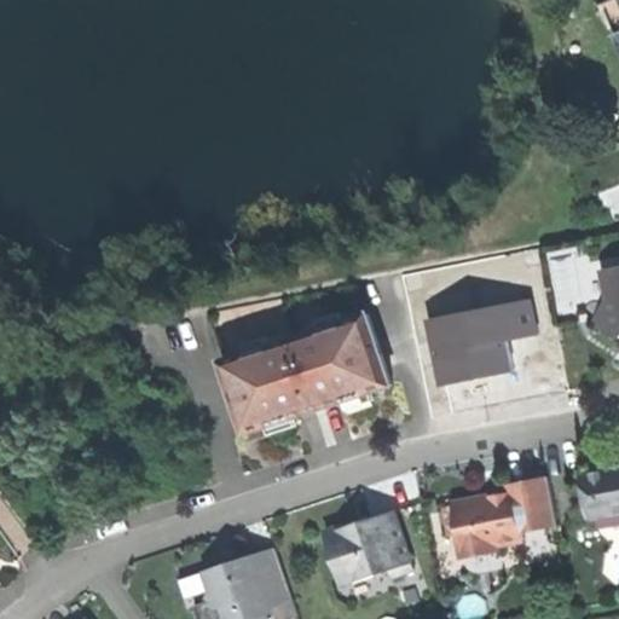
[(618,41),(618,0),(608,0),(596,6),(599,12),(606,10),(618,41)]
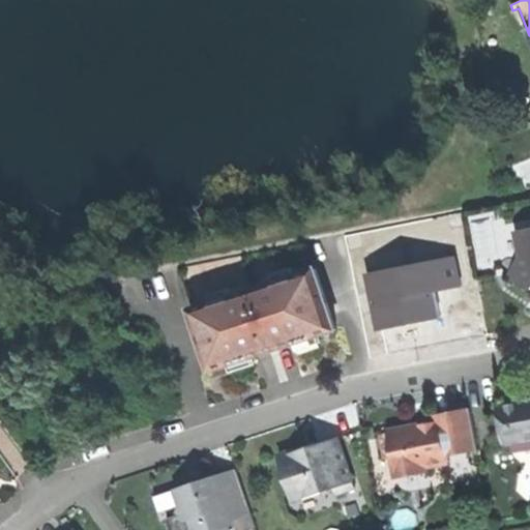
[(529,235),(520,238),(523,256),(510,274),(529,287),(529,235)]
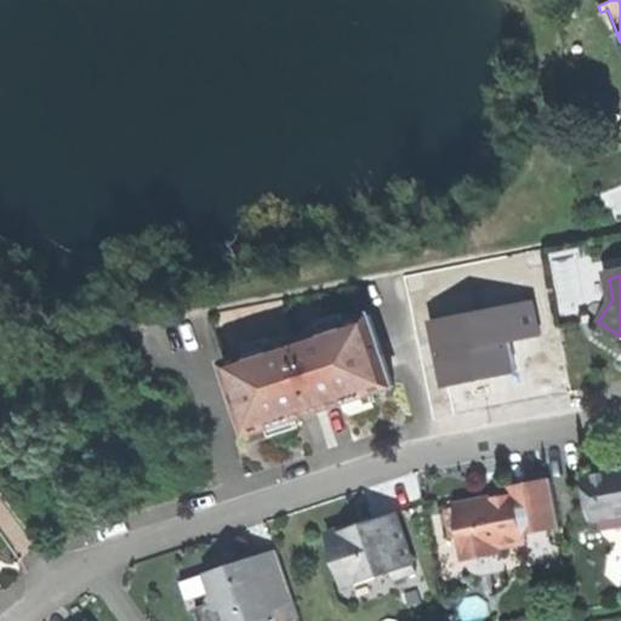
[(223,362),(246,433),(312,411),(311,408),(318,405),(325,403),(326,406),(393,385),(369,313),(223,362)]
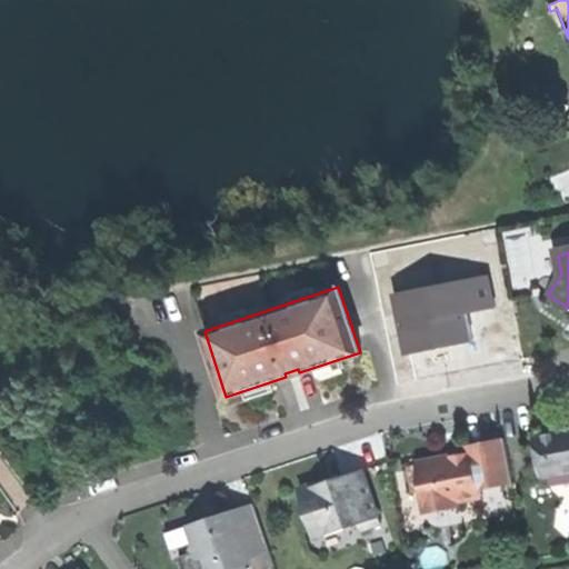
[(568,427),(566,428),(533,435),(542,475),(568,469),(568,427)]
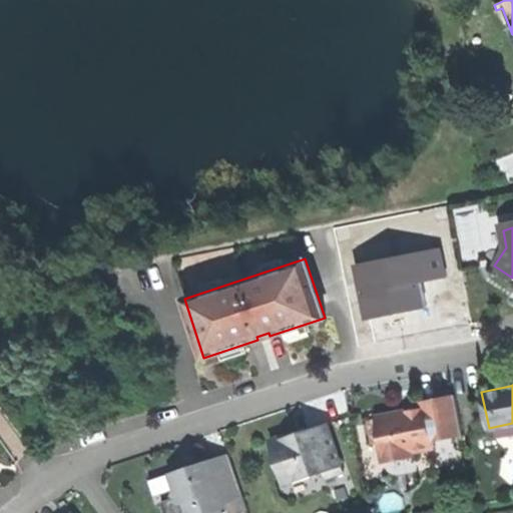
[(376,419),(366,421),(370,443),(380,441),(384,461),(412,456),(411,451),(433,447),(432,440),(461,435),(453,395),(416,402),(418,412),(412,413),(406,415),(401,411),(375,416),(376,419)]
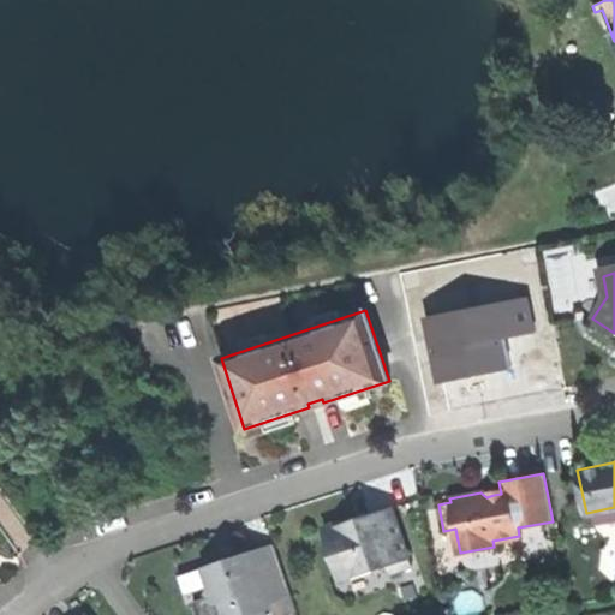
[(322,526),(340,579),(386,565),(388,572),(410,565),(390,506),(368,514),(369,515),(359,519),(352,521),(350,517),(322,526)]
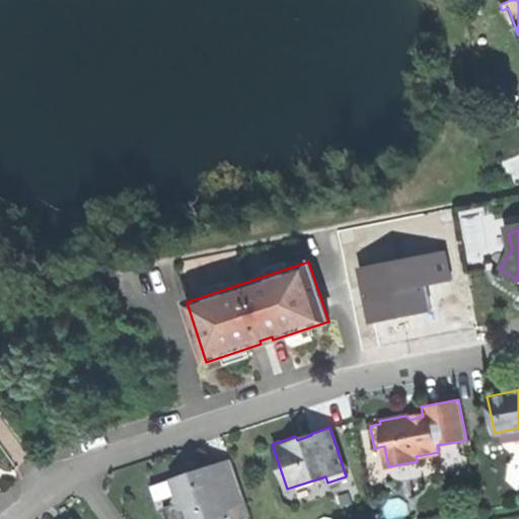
[(196,470),(172,478),(177,494),(172,503),(182,508),(187,507),(191,518),(207,518),(228,512),(226,508),(244,502),(230,459),(212,465),(213,467),(204,470),(197,472),(196,470)]
